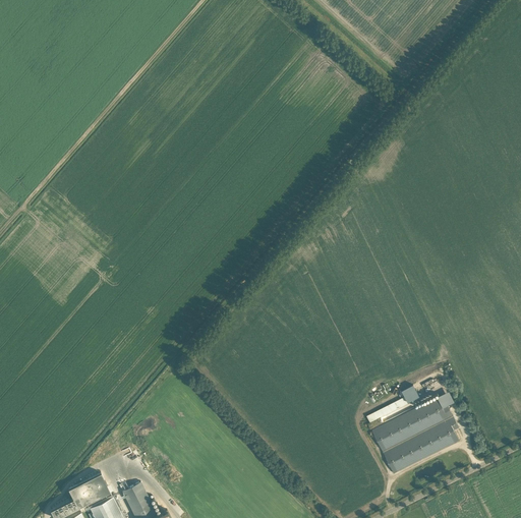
[(413,387),(402,393),(408,404),(419,398),(413,387)]
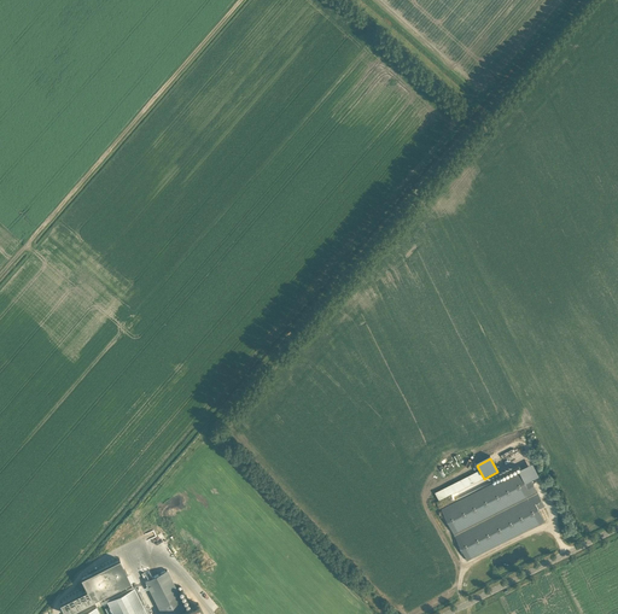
[(519,473),(368,553),(395,602),(459,568),(460,576),(474,568),(468,563),(544,525),(538,513),(544,509),(531,483),(525,485),(519,473)]
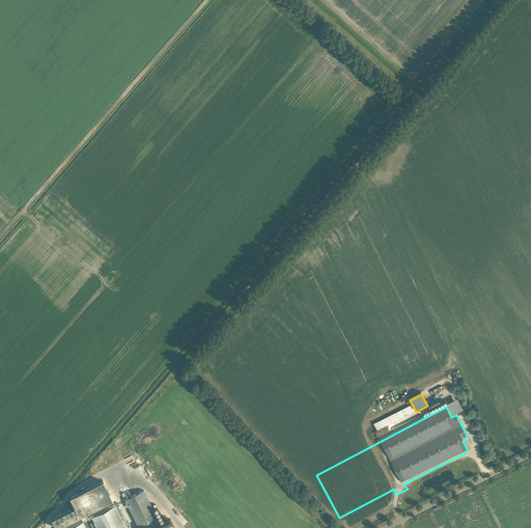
[(75,510),(52,522),(54,527),(62,527),(111,502),(103,484),(71,500),(75,510)]
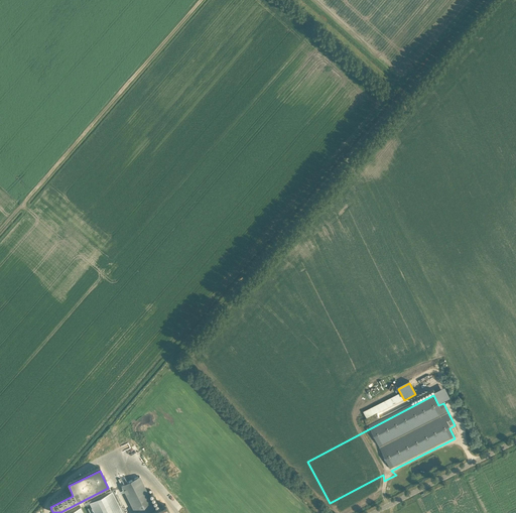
[(121,488),(133,512),(150,512),(155,510),(139,479),(121,488)]
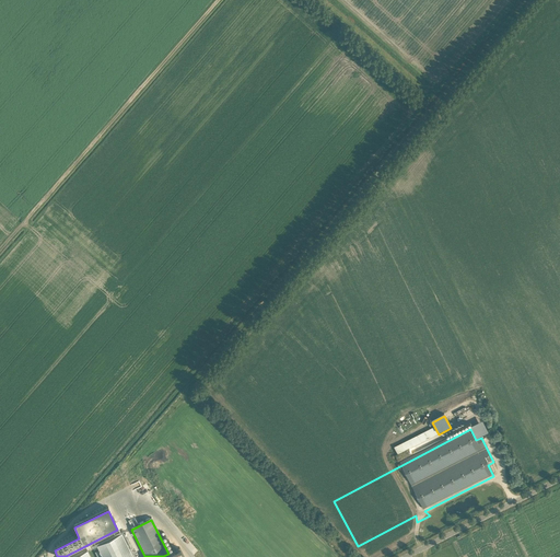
[(131,556),(121,535),(96,547),(100,553),(95,555),(96,556),(131,556)]
